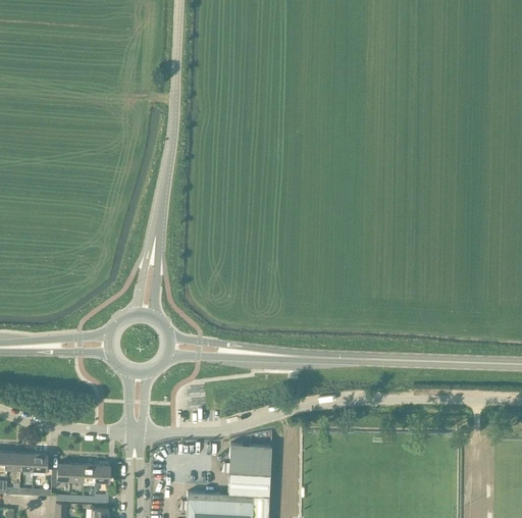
[(272,449),(271,449),(229,447),(228,466),(224,466),(224,465),(223,476),(224,476),(224,475),(228,475),(270,476),(272,449)]
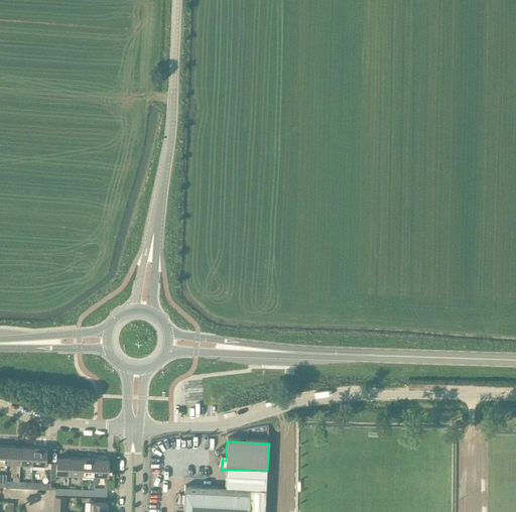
[(6,467),(19,467),(19,451),(7,450),(6,467)]
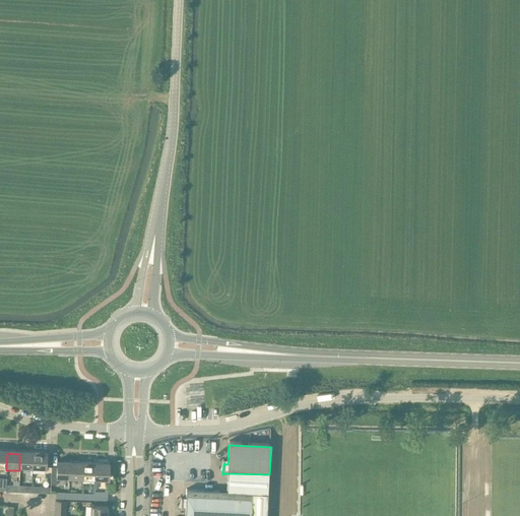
[(19,470),(31,471),(33,454),(19,454),(19,470)]
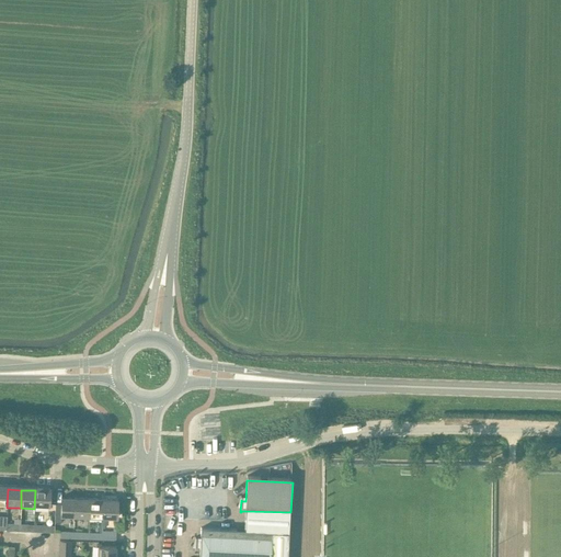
[(50,491),(35,490),(34,509),(49,509),(50,491)]
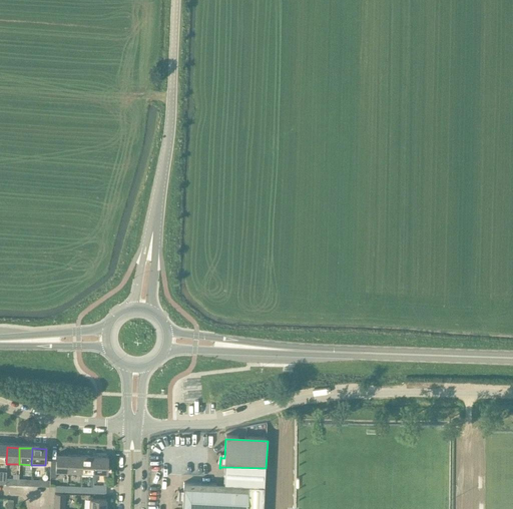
[(55,481),(56,474),(69,475),(69,458),(56,458),(56,466),(51,466),(50,481),(55,481)]
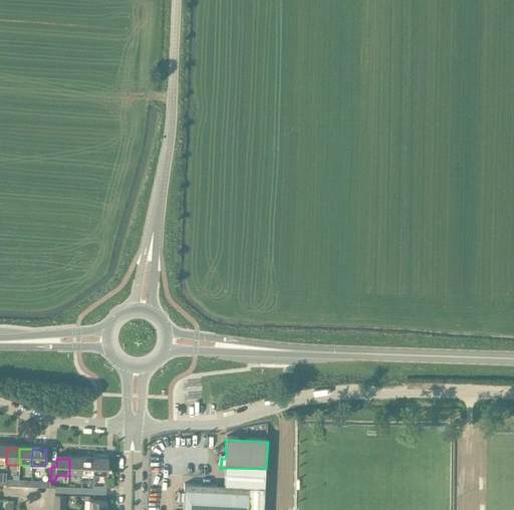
[(69,476),(81,476),(82,460),(69,459),(69,476)]
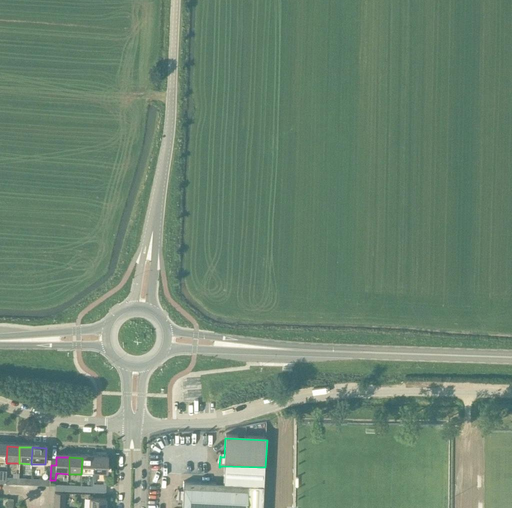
[(81,474),(93,475),(94,458),(82,458),(81,474)]
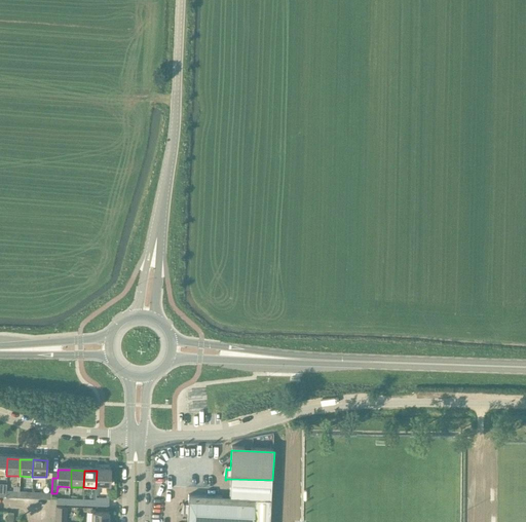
[(110,488),(110,473),(110,472),(97,471),(96,488),(110,488)]
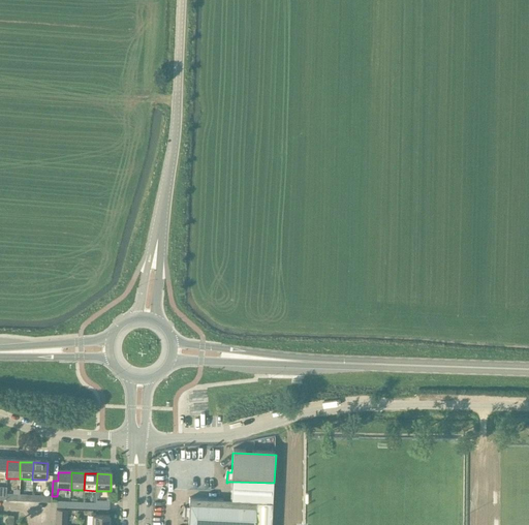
[(272,524),(274,483),(231,482),(230,503),(189,501),(189,511),(185,511),(185,510),(184,510),(184,521),(185,521),(185,520),(189,520),(188,524),(272,524)]
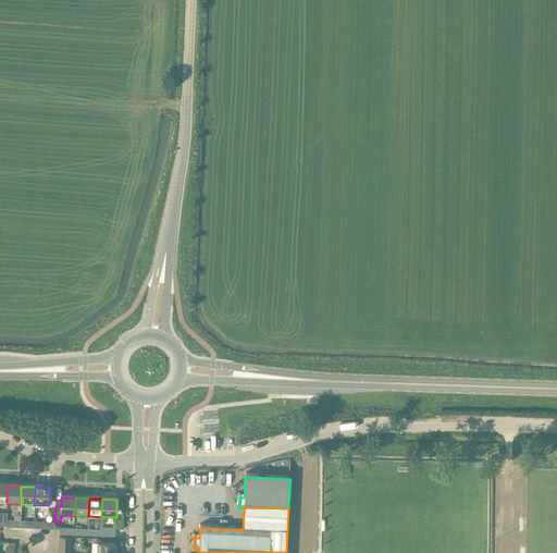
[(48,523),(48,513),(37,512),(36,523),(48,523)]
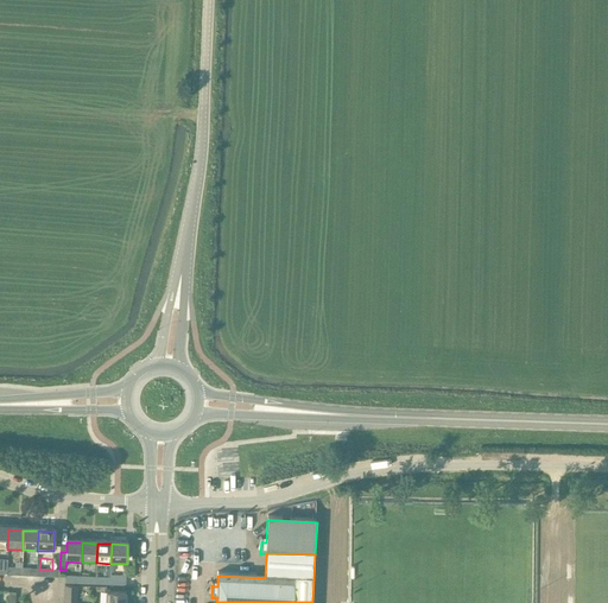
[(111,582),(111,589),(126,590),(126,579),(111,579),(111,582)]
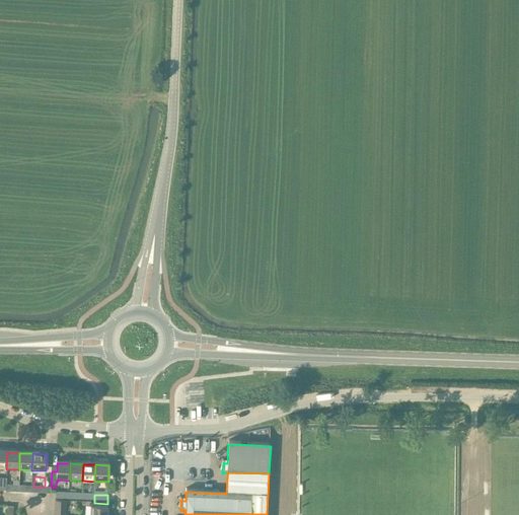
[(65,514),(66,504),(55,503),(54,514),(65,514)]
